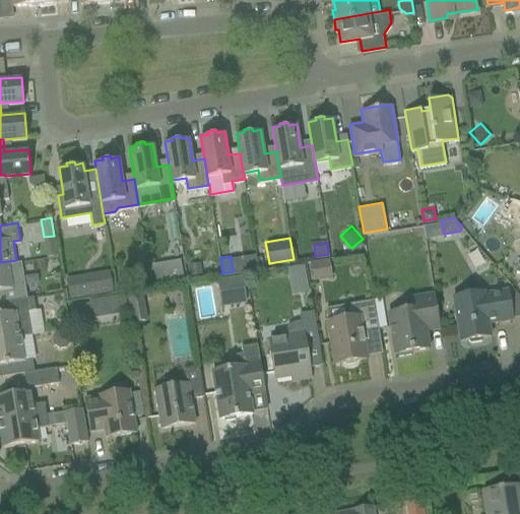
[(329,256),(310,259),(311,262),(312,272),(331,269),(329,256)]
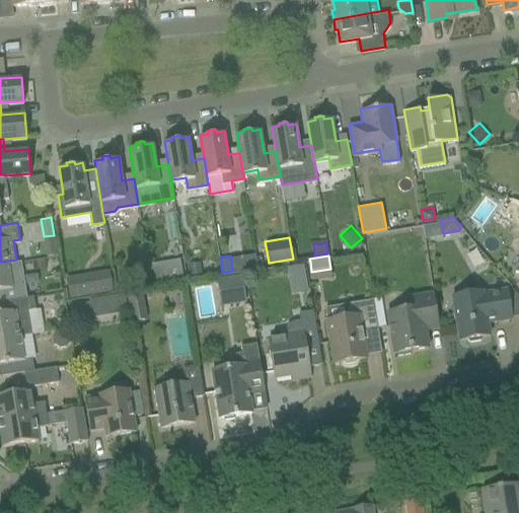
[(0,299),(26,295),(21,259),(16,260),(0,262),(0,299)]
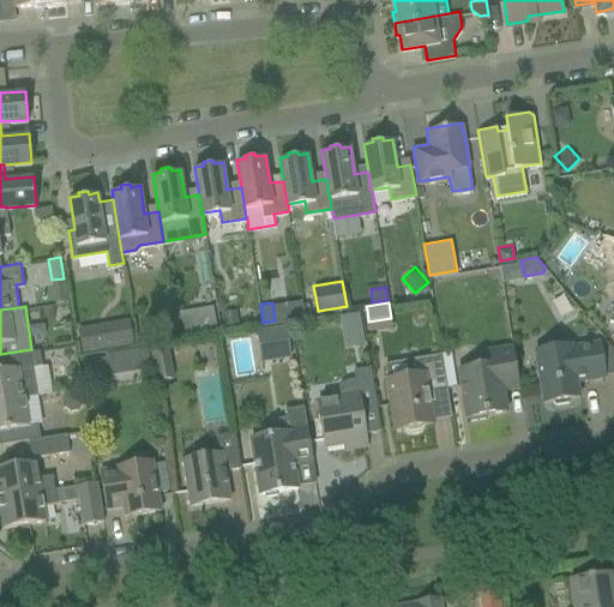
[(184,332),(194,331),(191,307),(180,308),(184,332)]
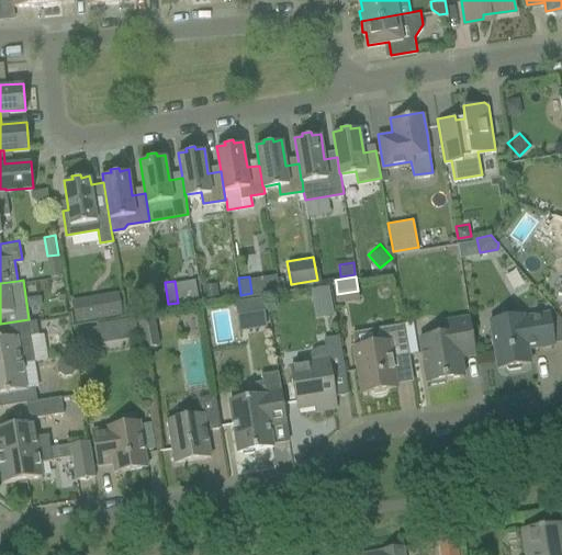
[(216,281),(202,283),(204,298),(218,296),(216,281)]
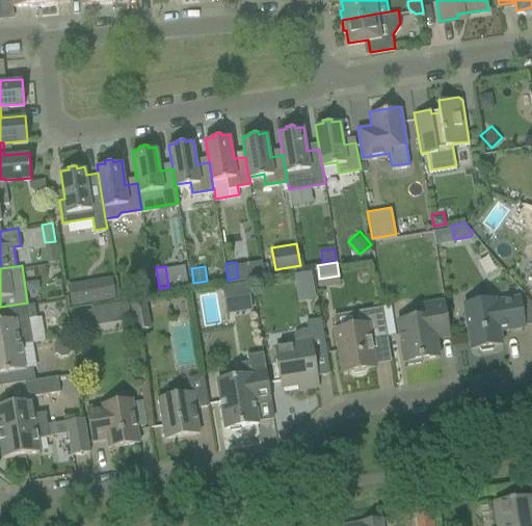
[(297,288),(314,286),(311,268),(294,270),(297,288)]
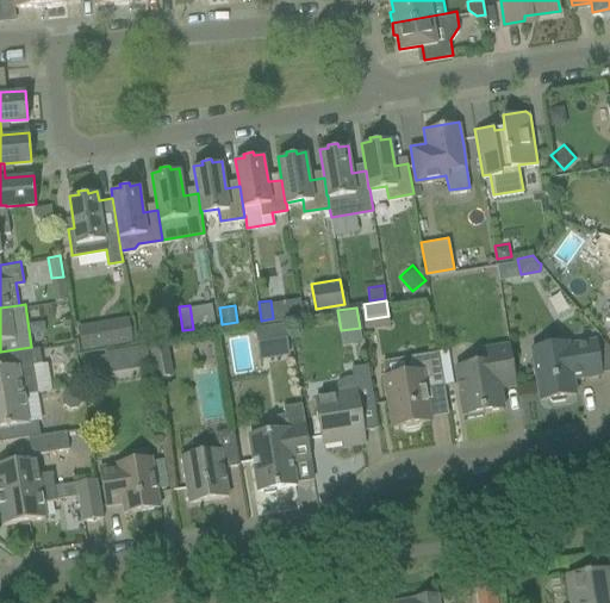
[(129,314),(78,323),(82,348),(134,339),(129,314)]
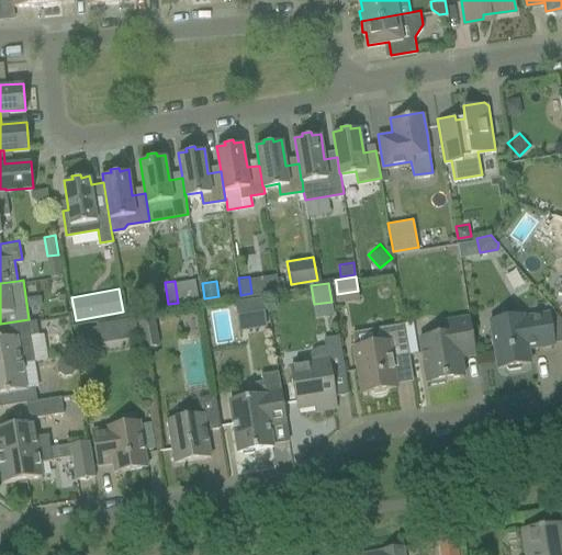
[(156,290),(149,291),(152,305),(158,304),(156,290)]
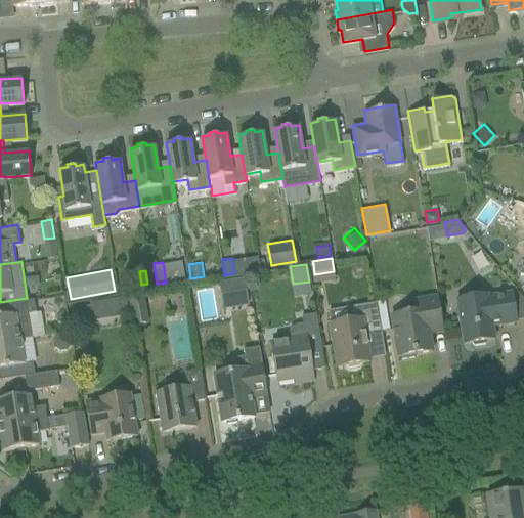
[(244,275),(218,278),(221,298),(247,294),(244,275)]
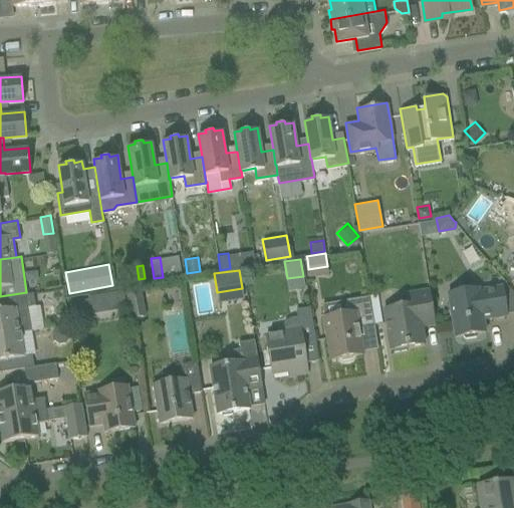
[(124,285),(130,316),(145,314),(141,288),(137,289),(136,284),(124,285)]
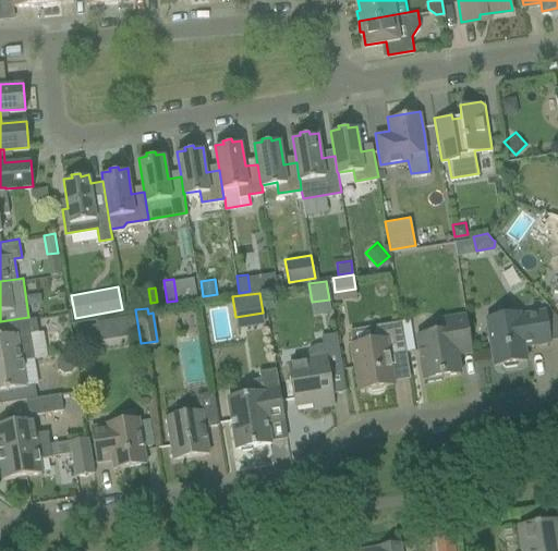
[(501,362),(506,365),(517,364),(519,358),(526,357),(524,344),(549,340),(546,318),(545,308),(519,313),(519,311),(486,317),(494,363),(501,362)]
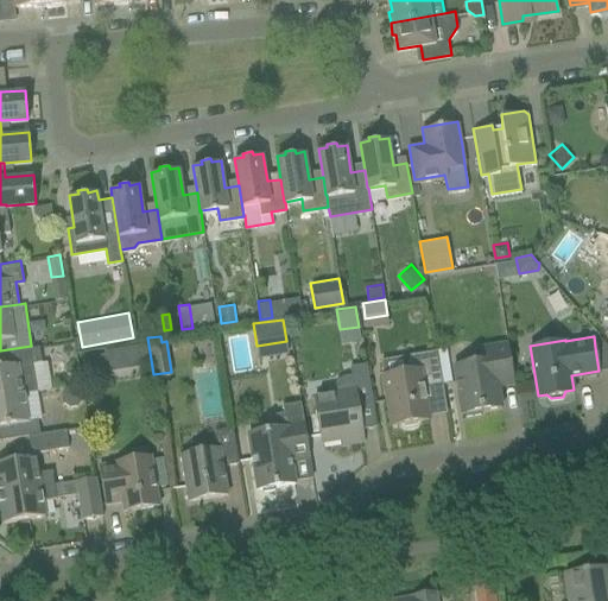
[(458,387),(462,411),(501,404),(498,379),(514,375),(507,341),(479,346),(481,358),(454,362),(458,387)]
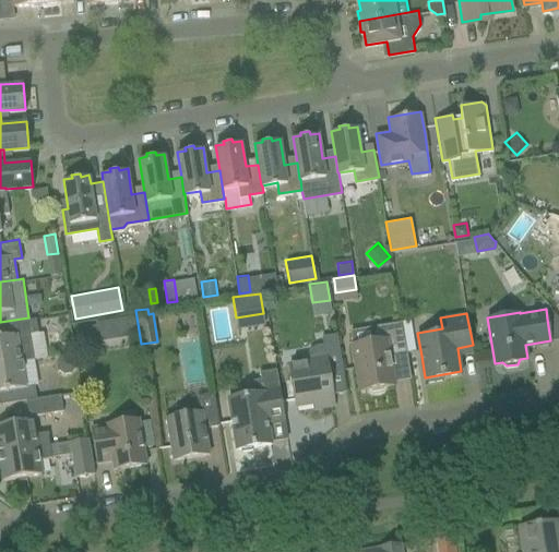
[(0,335),(0,361),(34,356),(31,331),(38,330),(36,316),(28,318),(0,322),(6,322),(8,334),(0,335)]
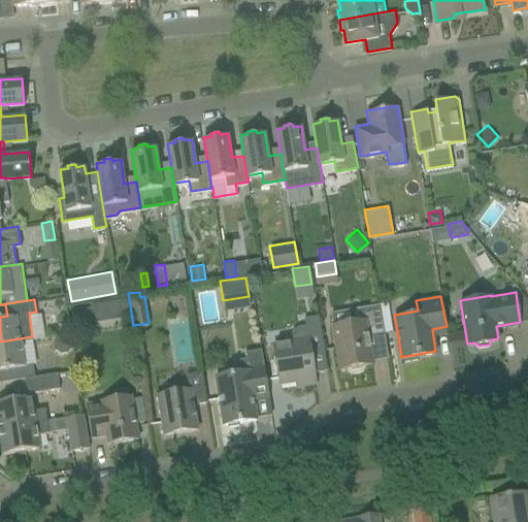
[(336,347),(340,367),(372,361),(368,333),(385,331),(381,311),(380,302),(354,306),(356,321),(333,324),(336,347)]
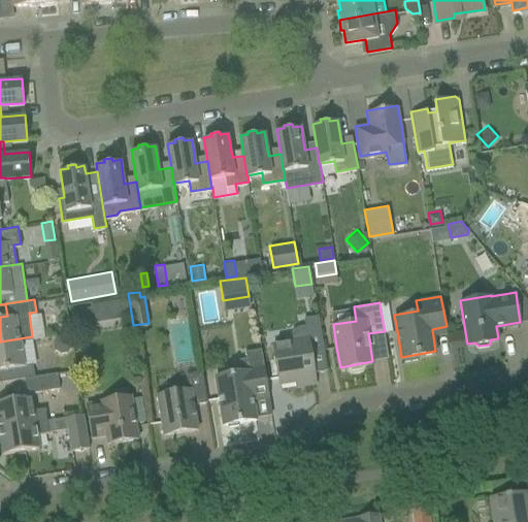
[(91,304),(71,307),(73,321),(93,317),(91,304)]
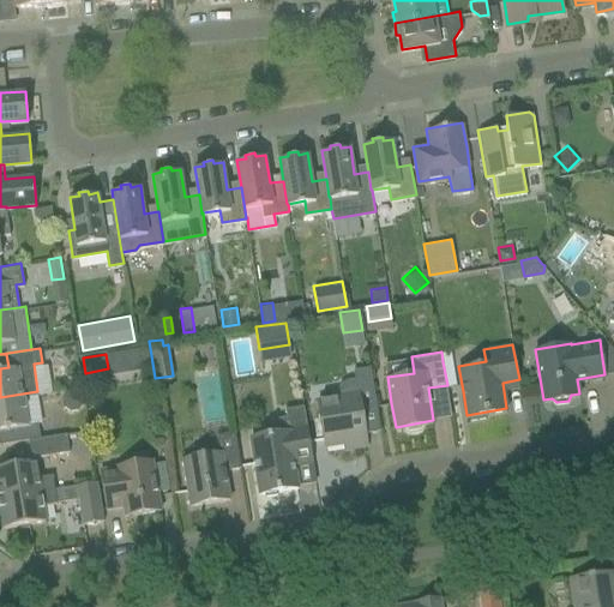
[(345,440),(347,446),(367,443),(361,407),(377,404),(371,365),(354,367),(355,376),(347,377),(339,382),(337,390),(338,395),(318,397),(325,444),(345,440)]
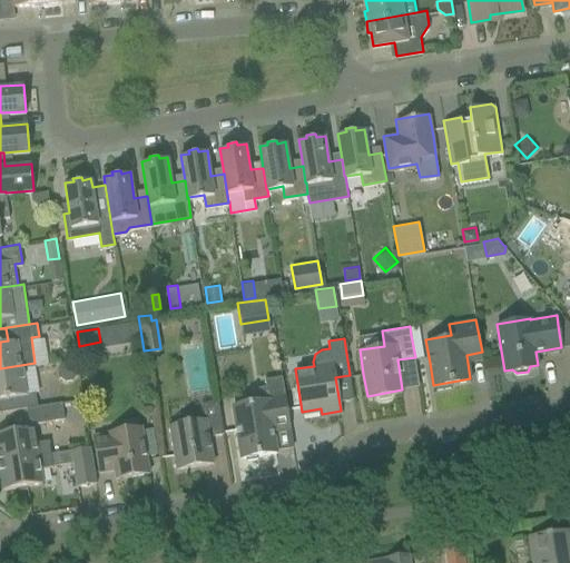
[(61,361),(57,366),(58,374),(65,378),(72,377),(77,372),(75,364),(69,359),(61,361)]
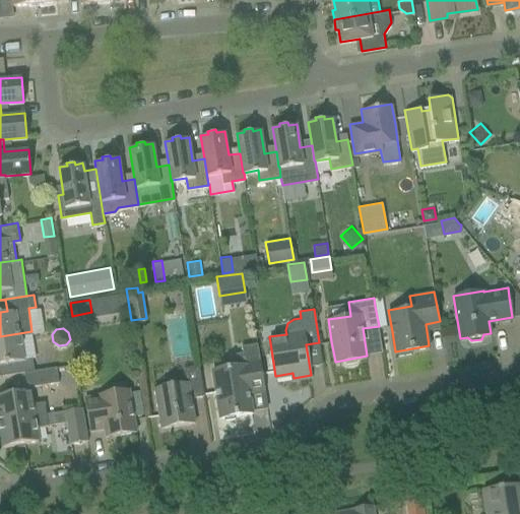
[(21,333),(0,336),(0,362),(5,362),(7,373),(24,370),(35,368),(33,356),(25,357),(21,333)]
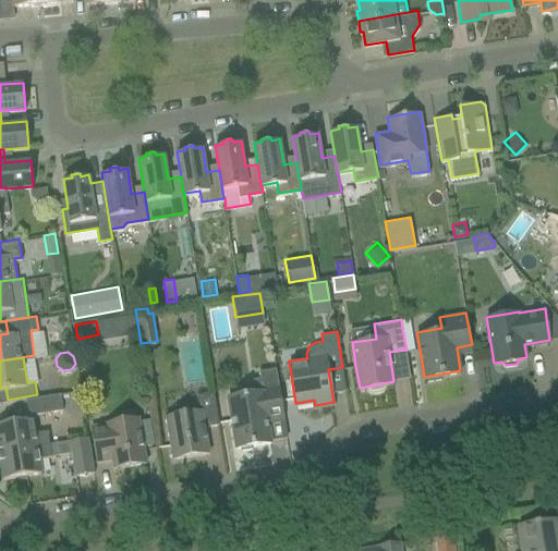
[(228,395),(237,447),(270,440),(267,415),(283,412),(276,366),(258,369),(259,376),(252,377),(254,388),(251,388),(251,391),(228,395)]
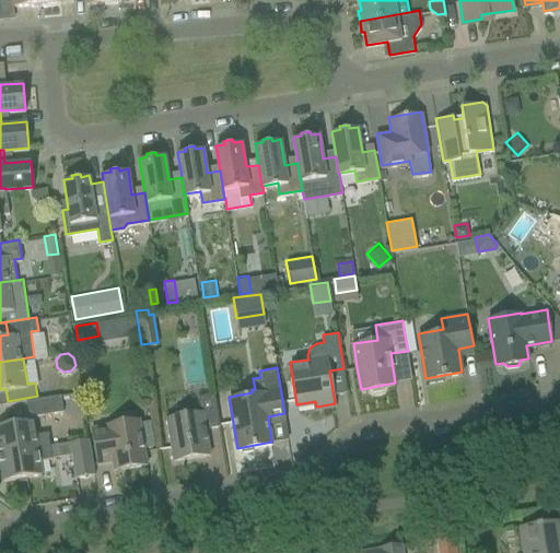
[(166,416),(174,458),(210,453),(206,426),(220,424),(217,402),(214,390),(197,393),(200,411),(166,416)]
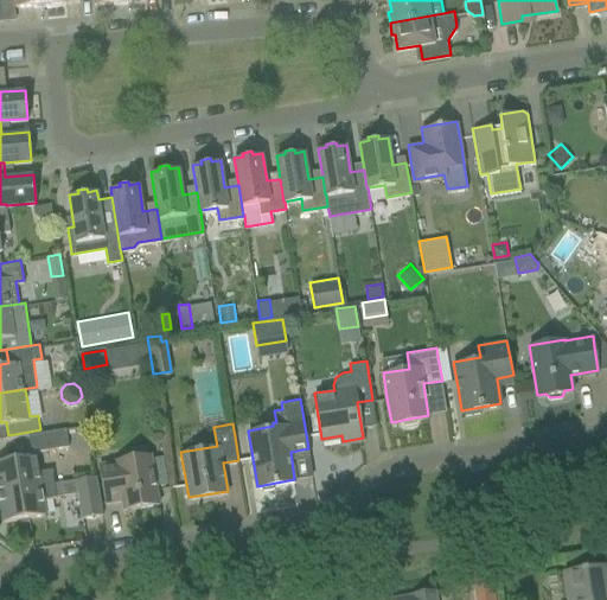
[(29,432),(32,450),(55,446),(68,444),(65,426),(40,429),(29,432)]
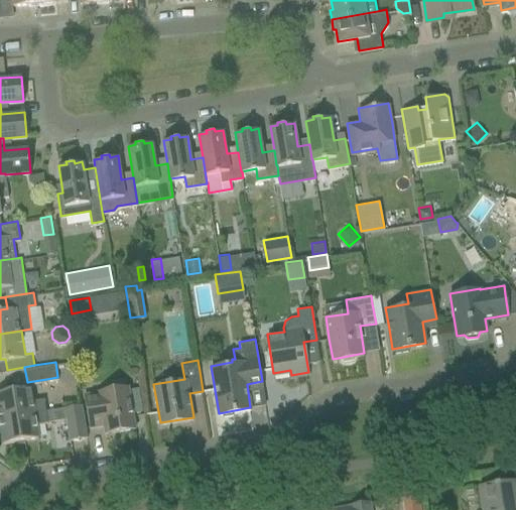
[(104,423),(105,431),(135,426),(128,385),(85,392),(87,405),(90,425),(104,423)]
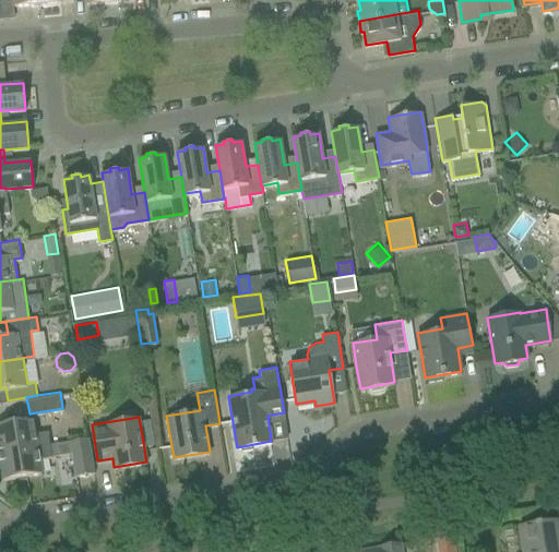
[(0,450),(50,442),(48,430),(35,432),(33,418),(0,422),(0,450)]
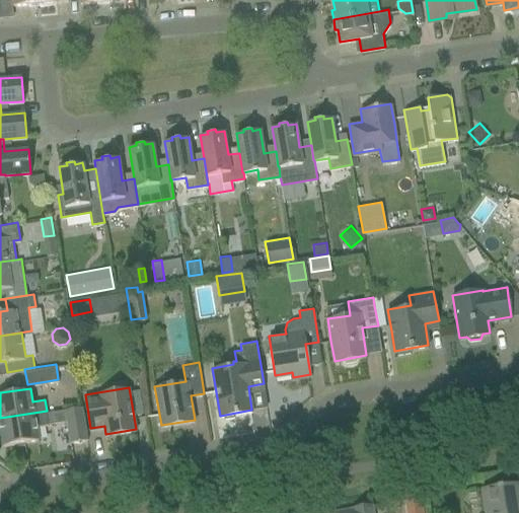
[(66,421),(70,441),(88,438),(82,405),(64,408),(66,421)]
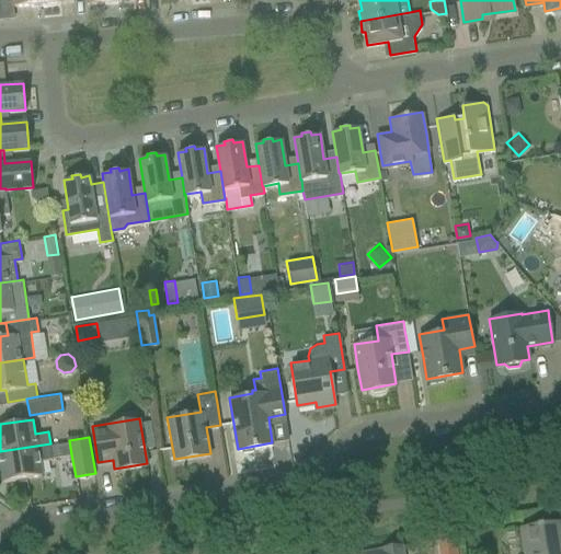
[(0,465),(3,480),(42,473),(39,459),(53,457),(50,443),(0,451),(0,465)]
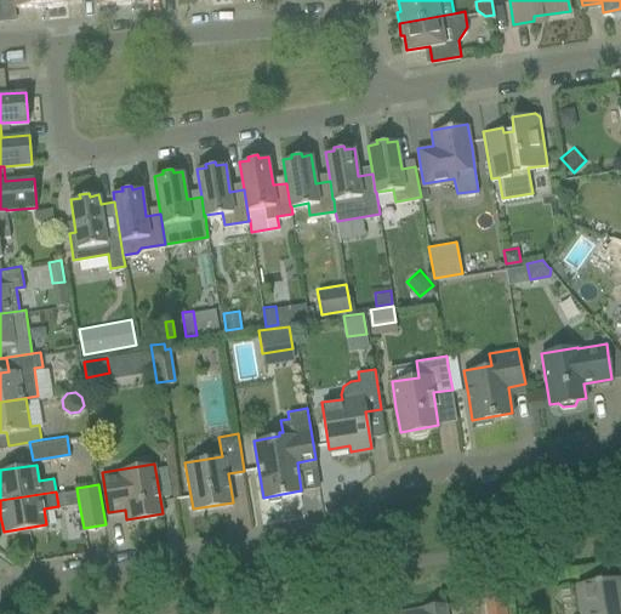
[(620,613),(620,586),(620,576),(576,584),(581,613),(620,613)]
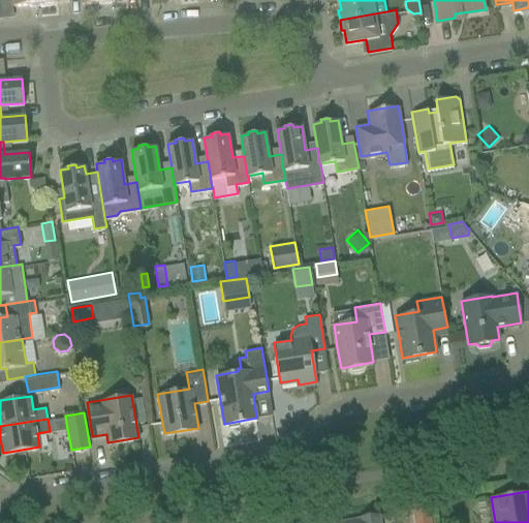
[(415,522),(432,522),(430,503),(413,506),(415,522)]
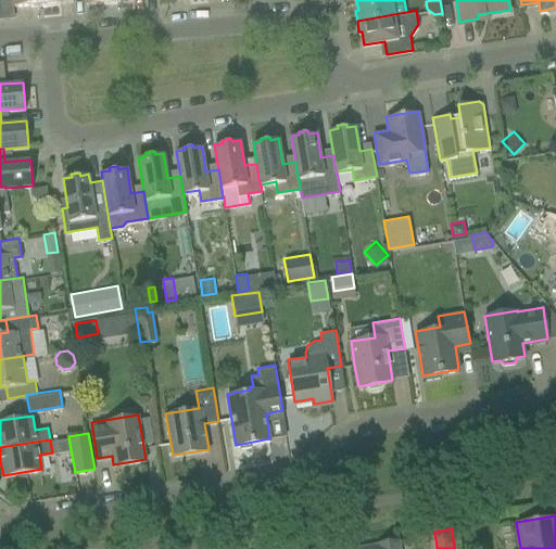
[(397,548),(396,539),(379,541),(379,545),(354,548),(397,548)]
